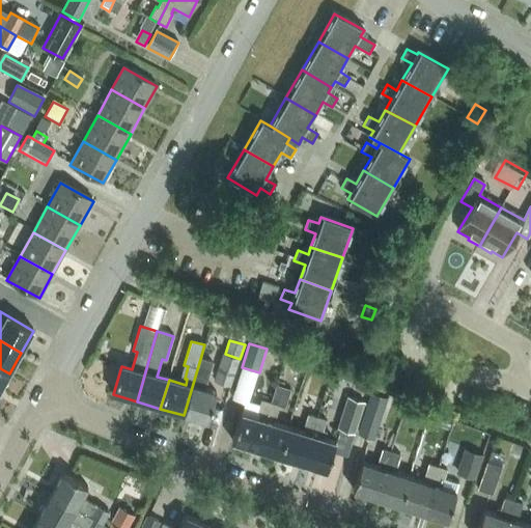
[(214,382),(231,387),(240,359),(223,354),(214,382)]
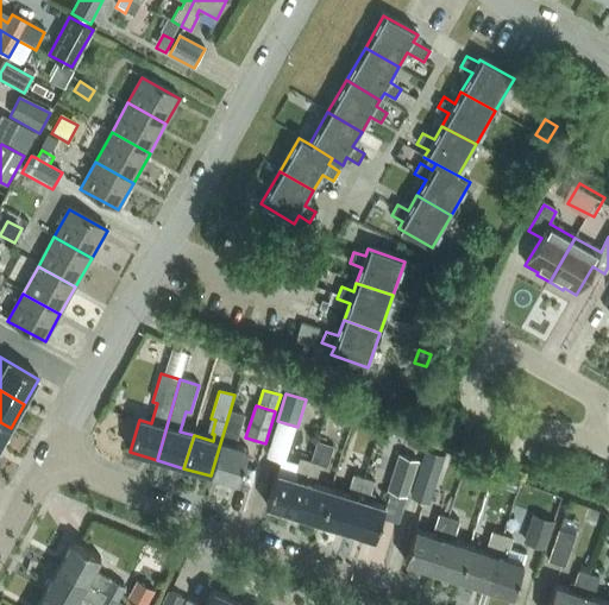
[(230,411),(211,476),(238,484),(248,451),(236,447),(244,415),(230,411)]
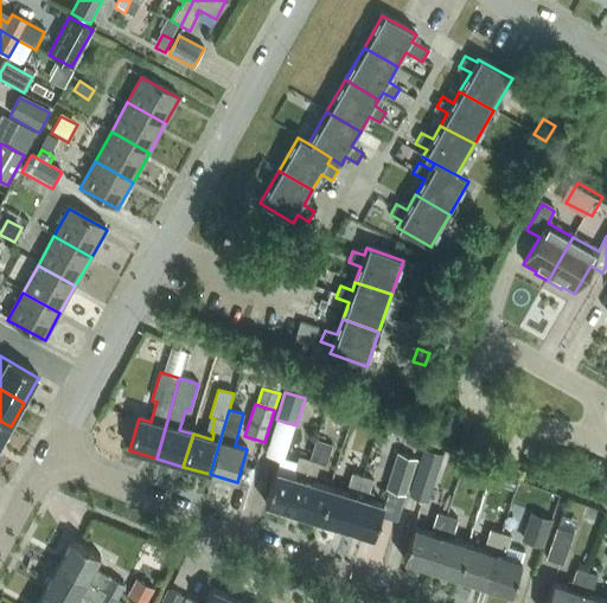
[(0,446),(11,427),(0,421),(0,446)]
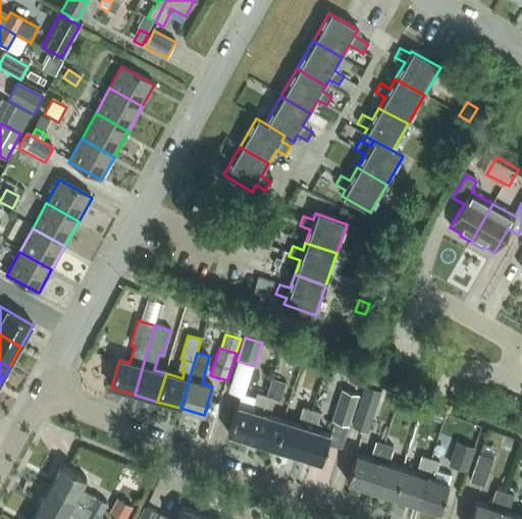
[(266,397),(265,397),(252,443),(274,450),(283,421),(267,416),(269,411),(271,412),(274,400),(280,402),(285,384),(271,380),(266,397)]
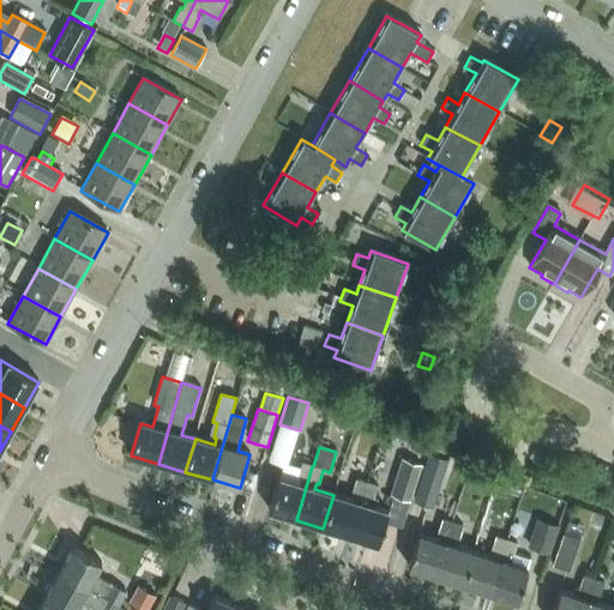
[(444,477),(449,461),(429,454),(414,502),(428,507),(439,476),(444,477)]
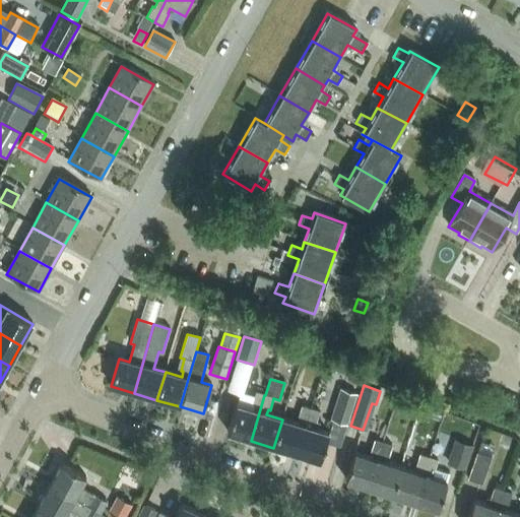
[(331,419),(347,426),(358,394),(340,389),(331,419)]
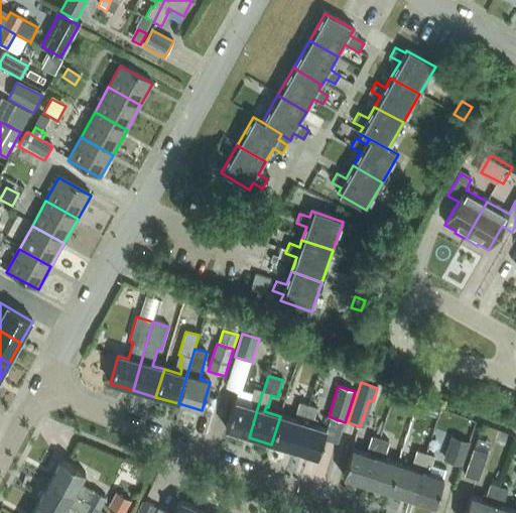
[(254,390),(251,401),(253,402),(251,407),(235,402),(226,430),(249,437),(262,392),(254,390)]
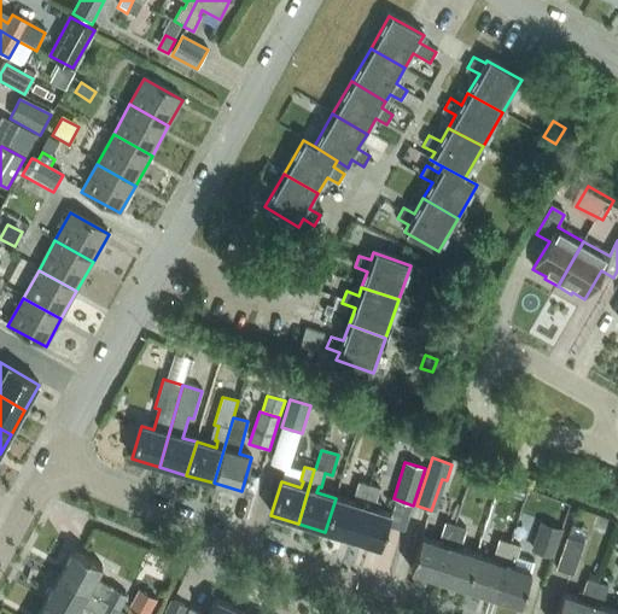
[(485,491),(489,478),(477,474),(472,487),(485,491)]
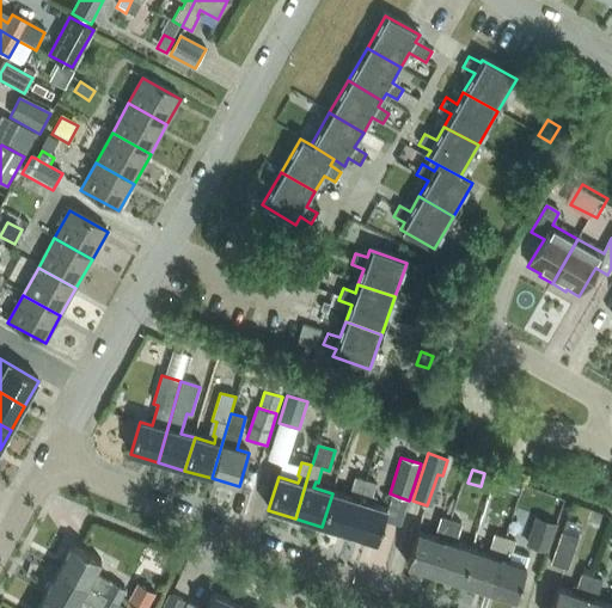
[(503,477),(499,490),(516,496),(521,483),(503,477)]
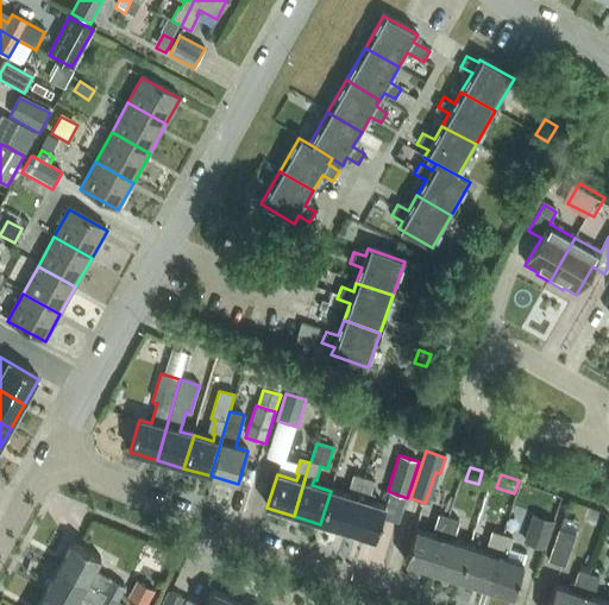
[(347,533),(364,479),(362,478),(355,476),(350,491),(352,491),(350,497),(331,491),(320,524),(347,533)]
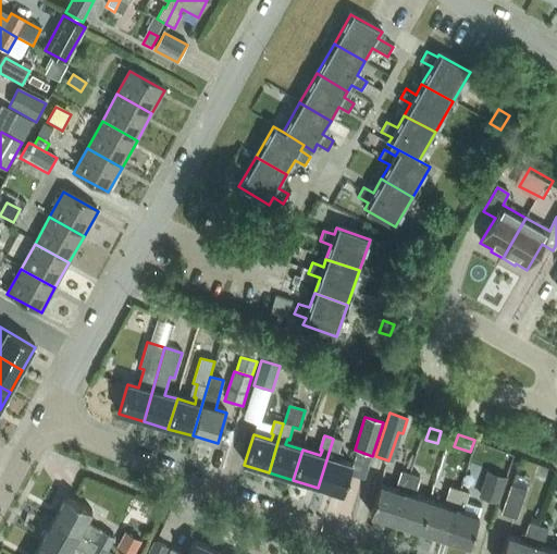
[(333,439),(318,488),(343,495),(353,465),(342,462),(343,456),(338,455),(343,442),(333,439)]
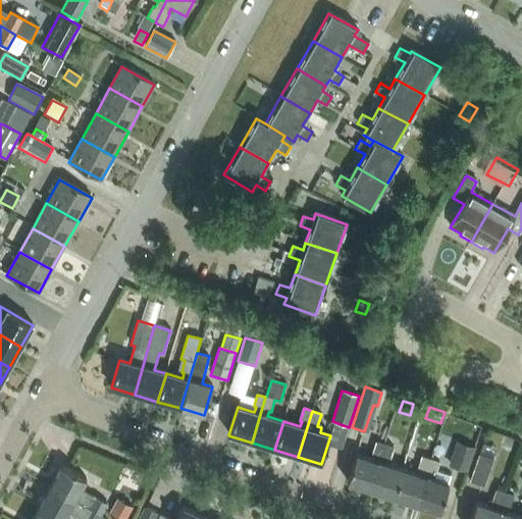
[(394,498),(402,470),(388,465),(396,444),(387,440),(386,446),(384,445),(370,490),(394,498)]
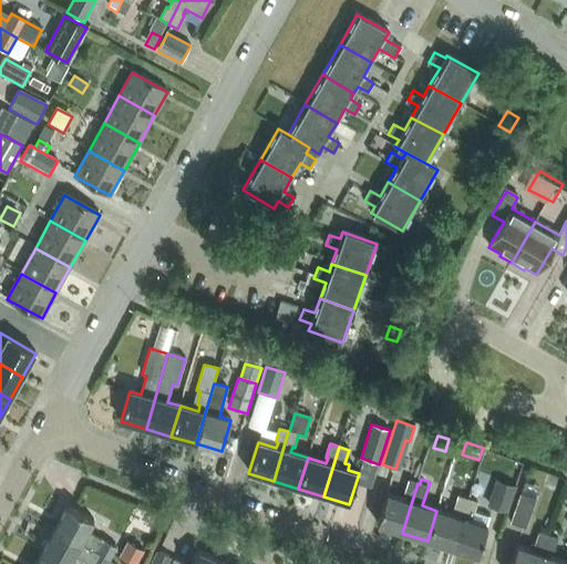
[(377,525),(402,533),(418,483),(409,481),(402,500),(387,494),(377,525)]
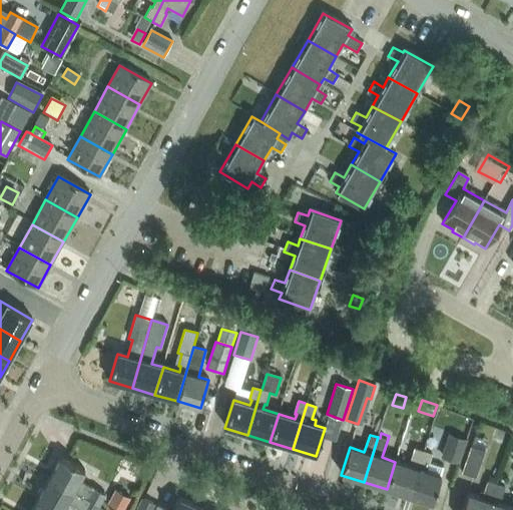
[(441,459),(459,465),(467,441),(449,435),(441,459)]
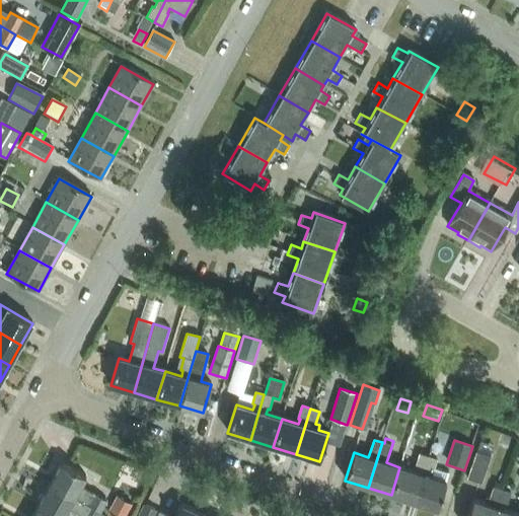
[(482,485),(490,457),(475,452),(466,480),(482,485)]
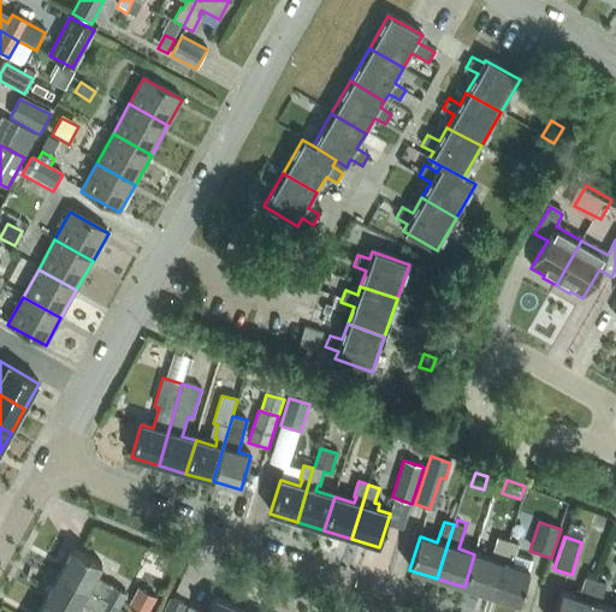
[(491,559),(474,554),(465,587),(491,595),(508,542),(498,539),(491,559)]
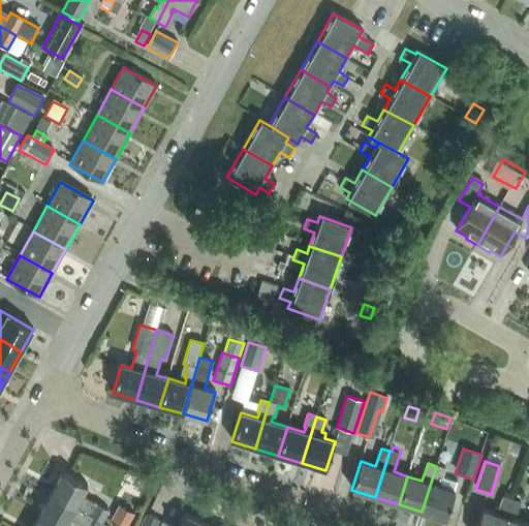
[(436,466),(422,512),(445,520),(457,483),(442,477),(445,469),(436,466)]
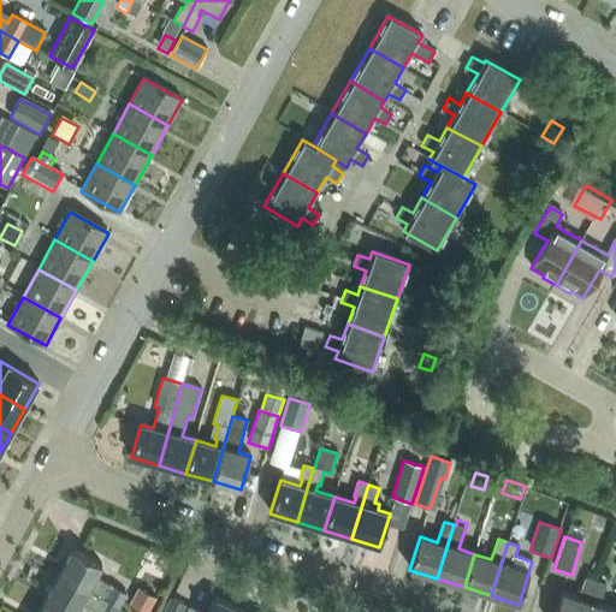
[(73,550),(59,575),(88,590),(105,600),(119,608),(126,595),(112,587),(95,577),(101,565),(73,550)]
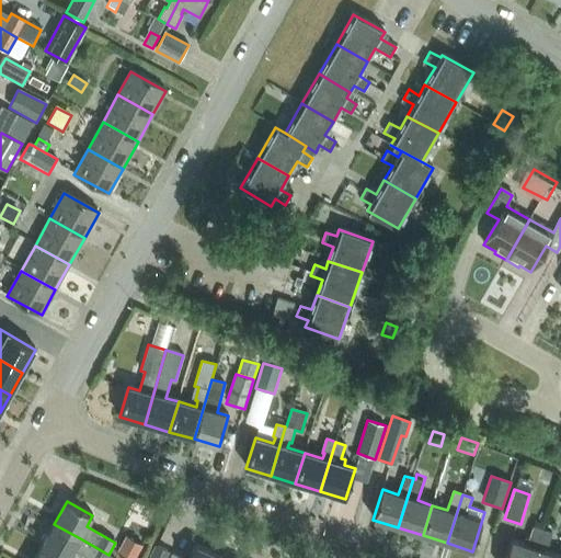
[(80,538),(54,524),(41,547),(59,557),(69,557),(73,550),(86,557),(106,557),(109,555),(95,547),(80,538)]
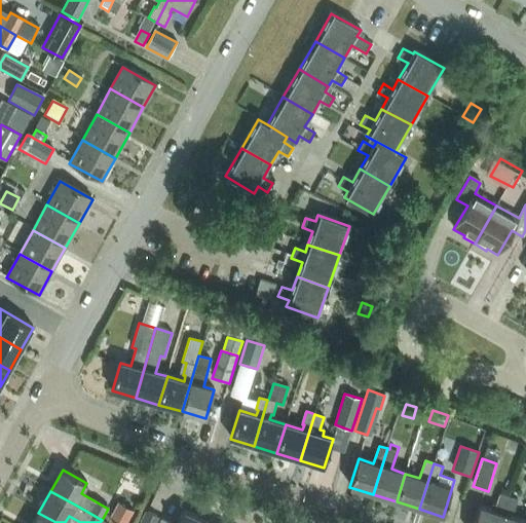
[(499,522),(510,497),(499,494),(494,512),(480,507),(474,522),(499,522)]
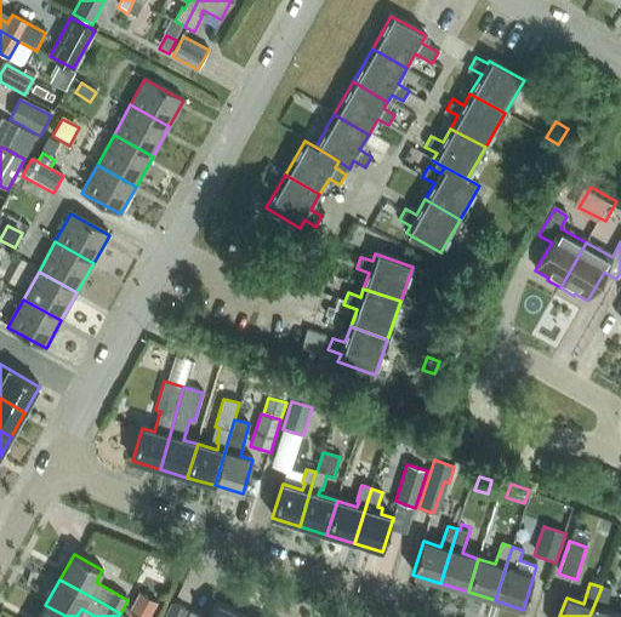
[(620,616),(604,611),(611,590),(602,587),(590,616),(620,616)]
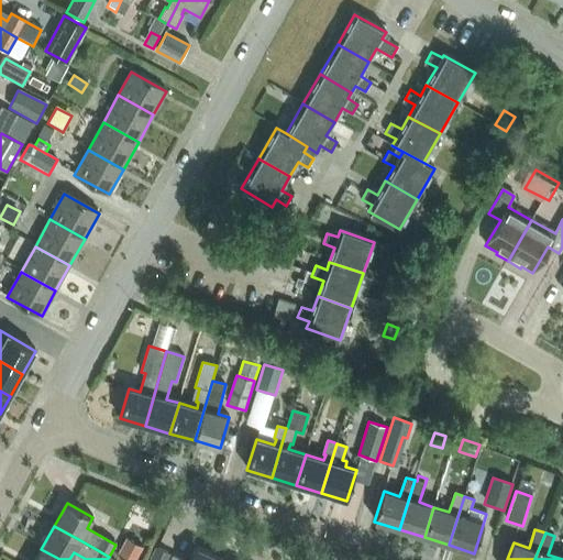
[(120,557),(125,559),(136,559),(143,548),(129,540),(120,557)]
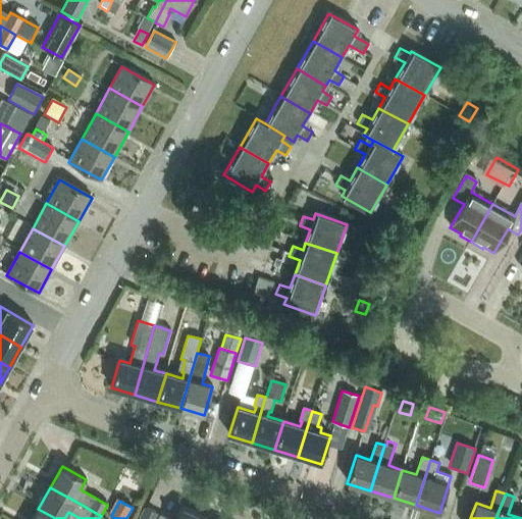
[(204,518),(204,517),(181,507),(175,518),(167,518),(160,515),(158,518),(204,518)]
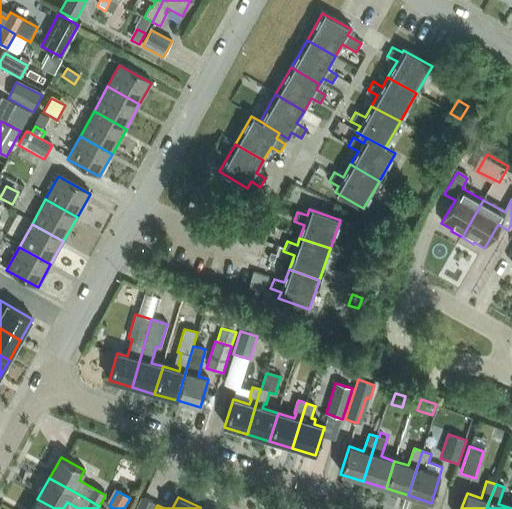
[(141,498),(136,508),(154,508),(155,505),(141,498)]
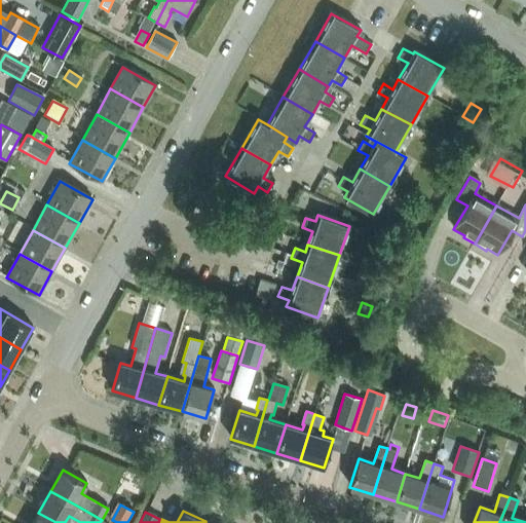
[(55,522),(38,513),(33,522),(55,522)]
